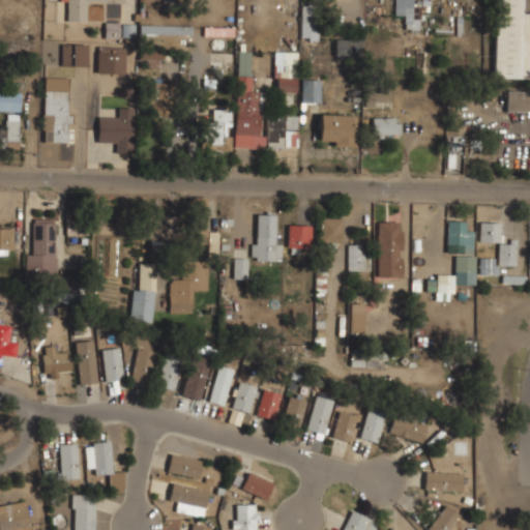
[(67,21),(86,21),(86,1),(106,1),(106,0),(60,0),(60,1),(67,1),(67,21)]
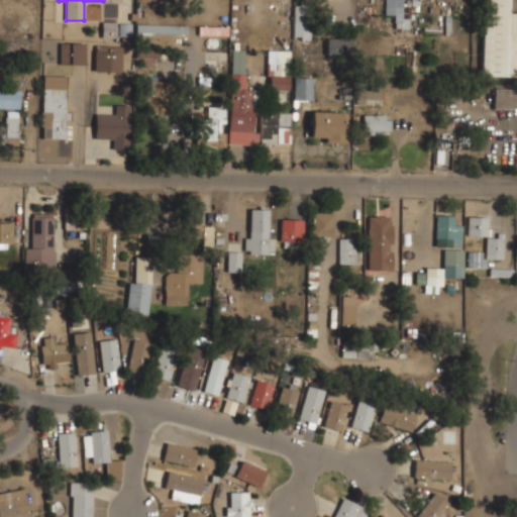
[(395,28),(412,28),(413,5),(404,5),(404,0),(385,0),(385,17),(395,17),(395,28)]
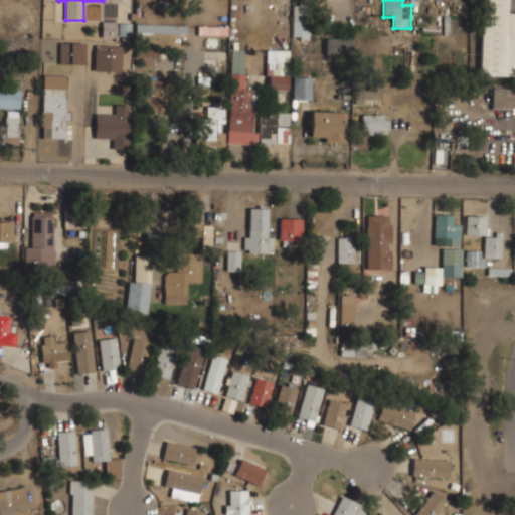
[(514,12),(507,12),(507,0),(480,0),(479,75),(514,75),(514,12)]
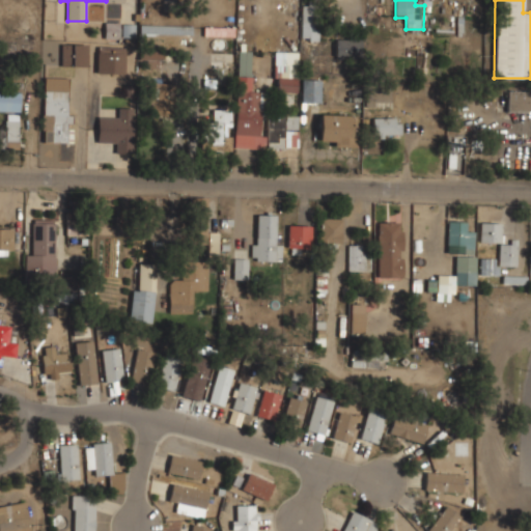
[(319,4),(301,4),(301,40),(319,40),(319,4)]
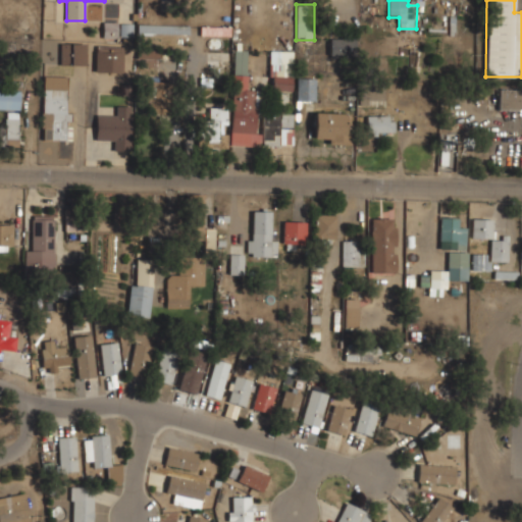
[(103,39),(117,38),(117,22),(103,22),(103,39)]
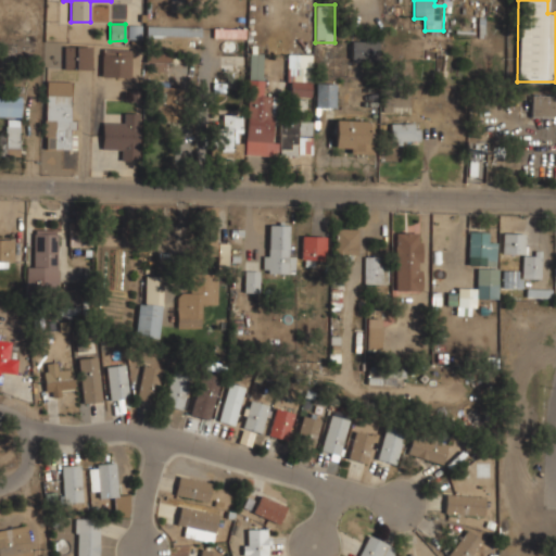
[(126,39),(141,40),(141,26),(127,25),(126,39)]
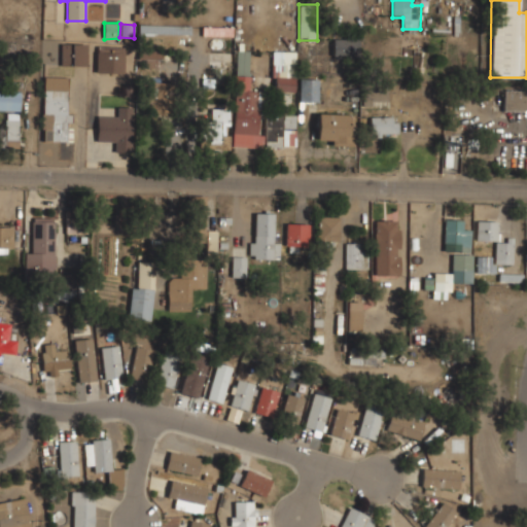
[(190,25),(139,25),(139,34),(190,34),(190,25)]
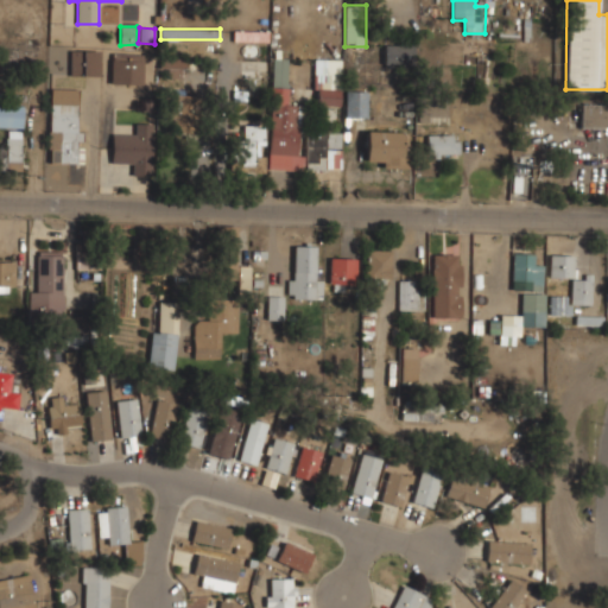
[(268,43),(268,32),(233,31),(233,42),(268,43)]
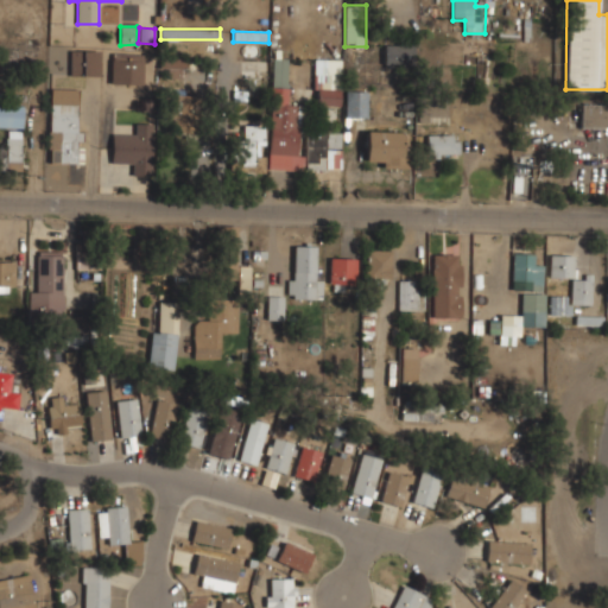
[(406,64),(406,44),(382,44),(382,64),(406,64)]
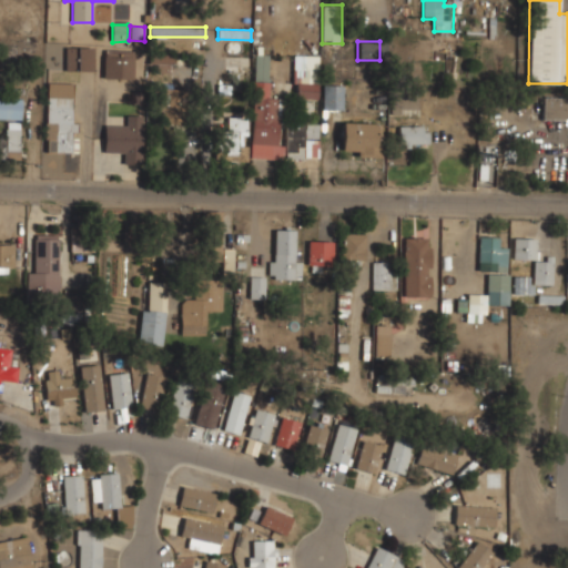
[(93,48),(67,48),(67,67),(72,67),(73,53),(75,53),(75,70),(93,71),(93,48)]
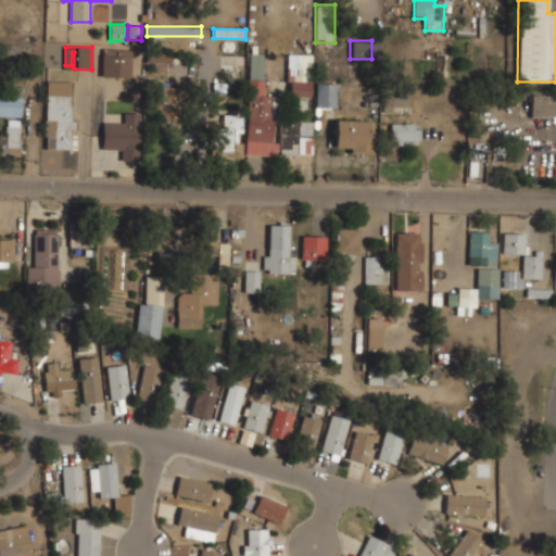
[(101,76),(131,76),(131,50),(101,50),(101,76)]
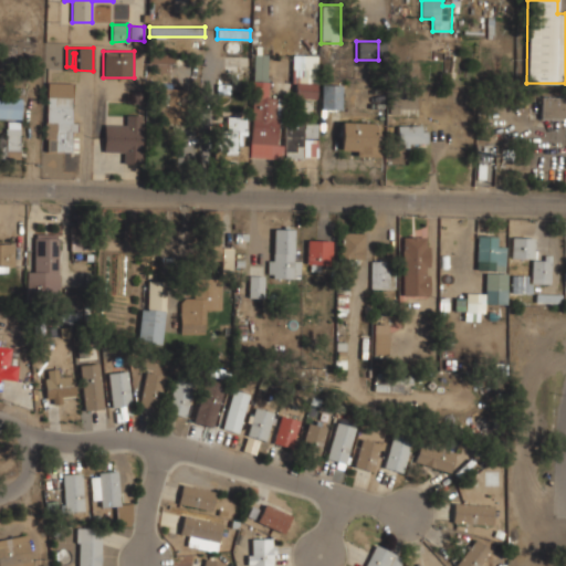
[(251,158),(318,158),(318,123),(281,122),(281,96),(268,96),(268,54),(252,54),(251,158)]
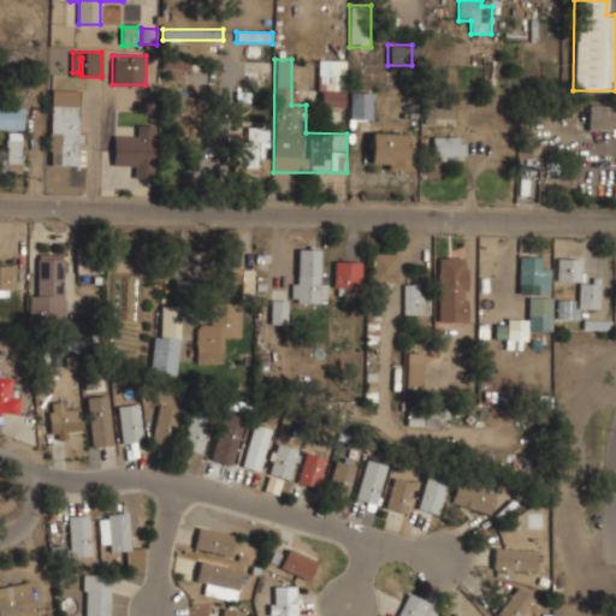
[(185,75),(185,60),(163,60),(163,75),(185,75)]
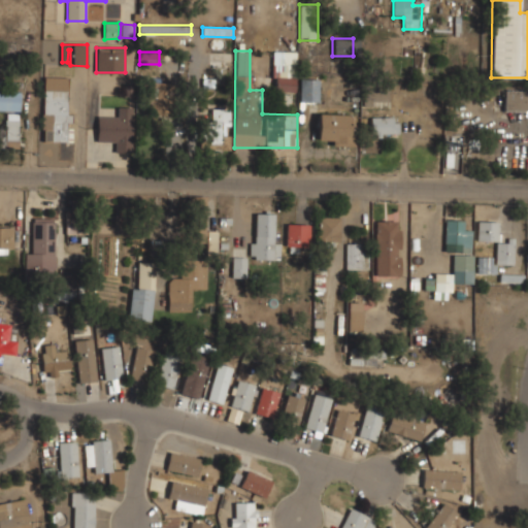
[(295,52),(272,52),(272,92),(295,92),(295,52)]
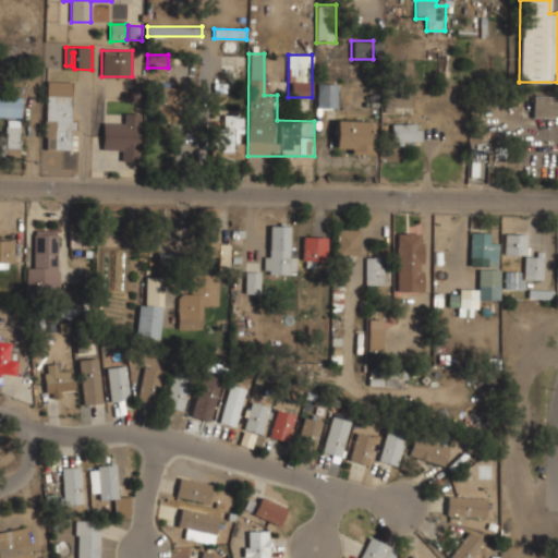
[(44,149),(71,149),(72,81),(45,81),(44,149)]
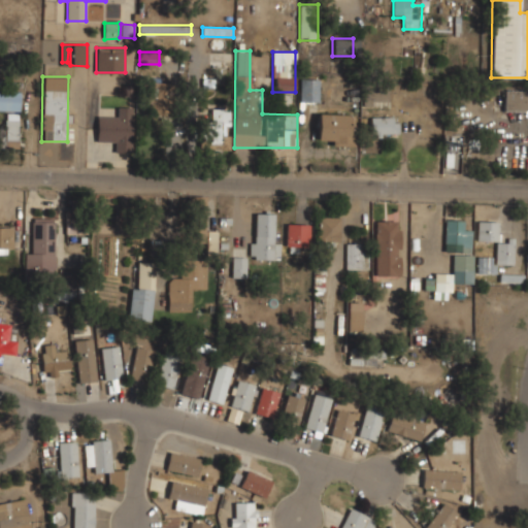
[(319,101),(319,79),(299,79),(299,101),(319,101)]
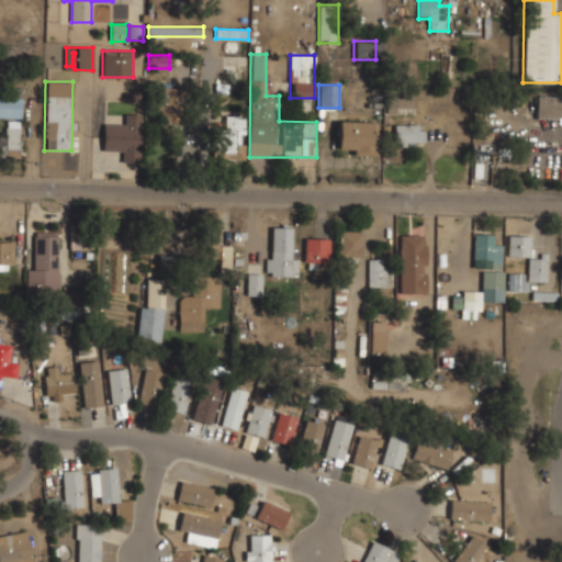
[(159,109),(173,109),(172,89),(158,89),(159,109)]
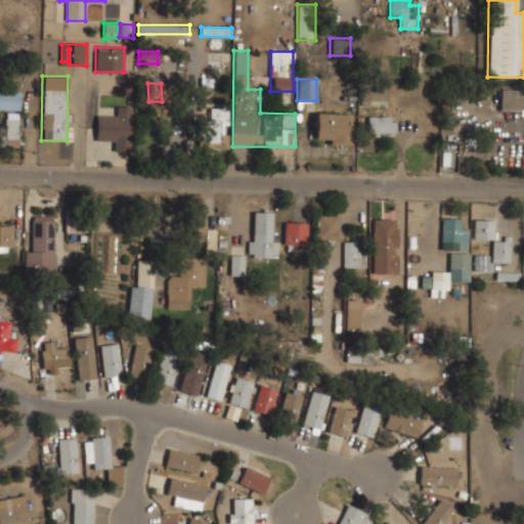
[(523,89),(500,89),(500,111),(523,111),(523,89)]
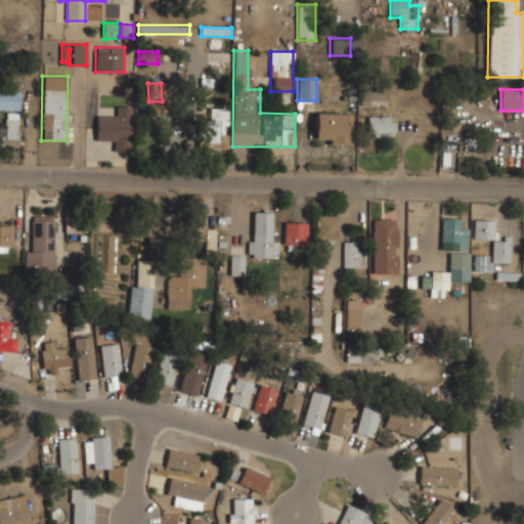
[(0,110),(19,110),(19,91),(0,90),(0,110)]
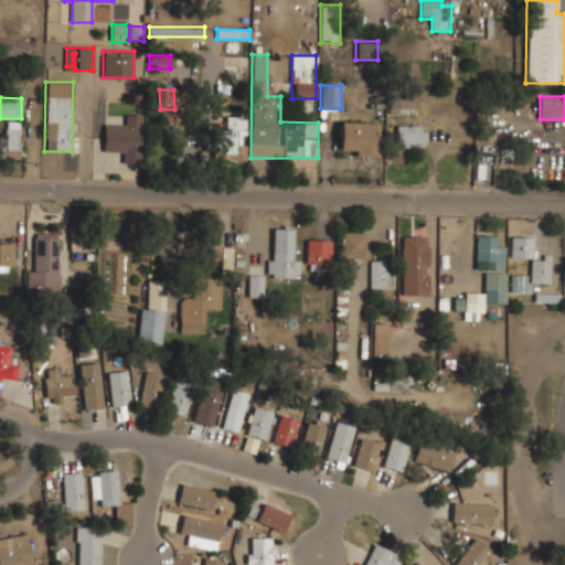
[(104,151),(123,151),(123,162),(140,163),(140,116),(127,116),(127,125),(104,125),(104,151)]
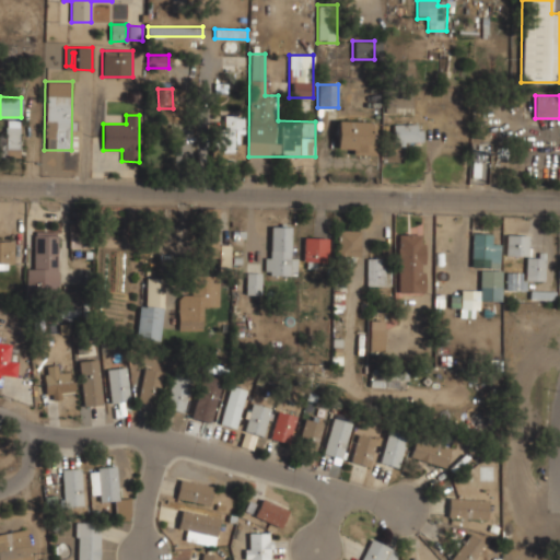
[(243,158),(243,115),(223,115),(223,129),(212,129),(212,158),(243,158)]
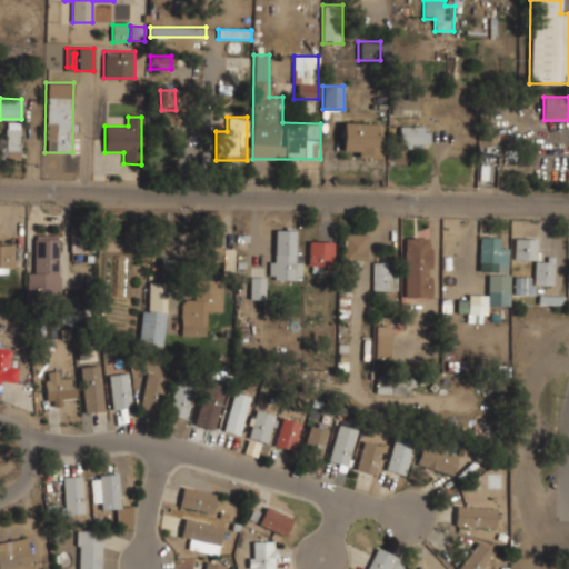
[(340,157),(380,157),(380,122),(340,122),(340,157)]
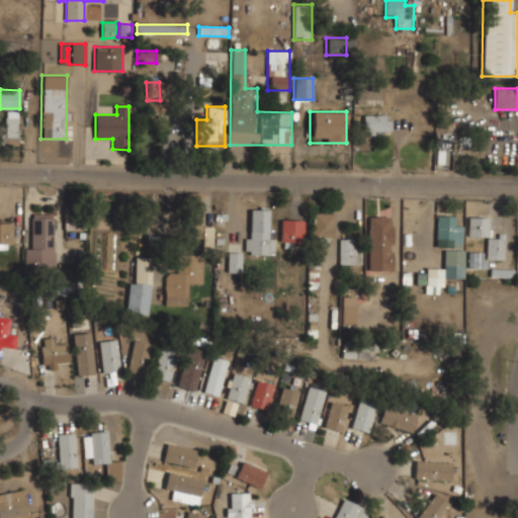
[(0,122),(0,145),(18,146),(18,112),(5,112),(5,122),(0,122)]
